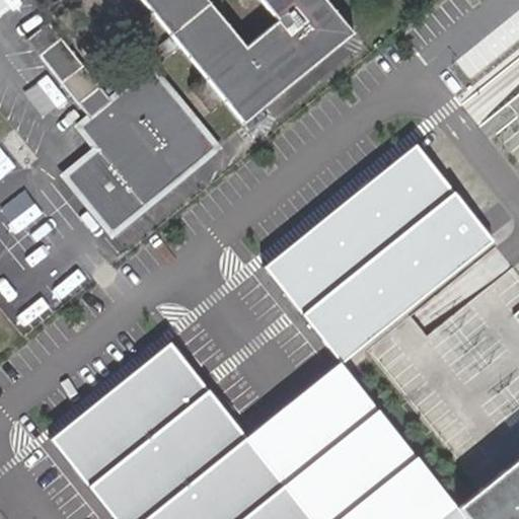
[(146,0),(173,33),(180,43),(206,73),(224,96),(244,122),(356,29),(331,0),(146,0)]
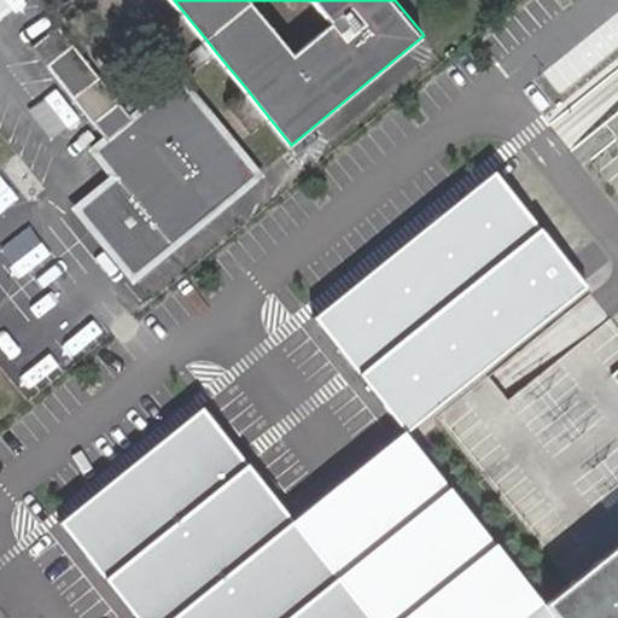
[(47,15),(22,35),(106,138),(108,139),(117,132),(138,157),(117,174),(79,207),(134,274),(258,172),(181,79),(215,51),(207,40),(126,109),(47,15)]
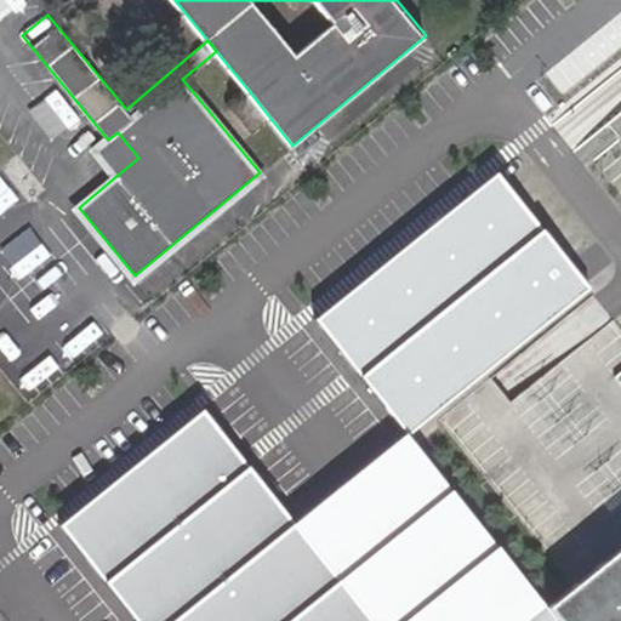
[(268,115),(246,87),(229,101),(252,129),(268,115)]
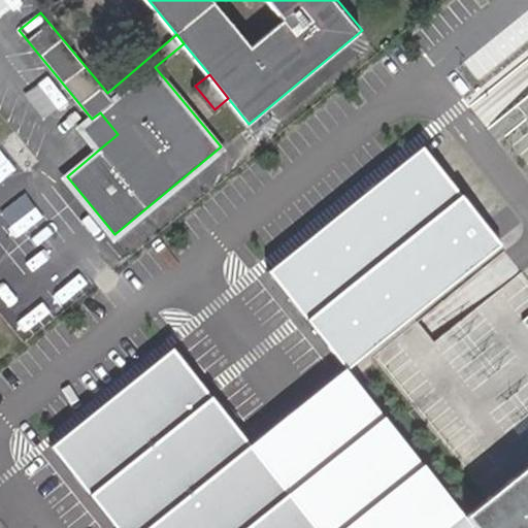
[(81,126),(100,149),(118,134),(100,112),(92,119),(91,118),(81,126)]
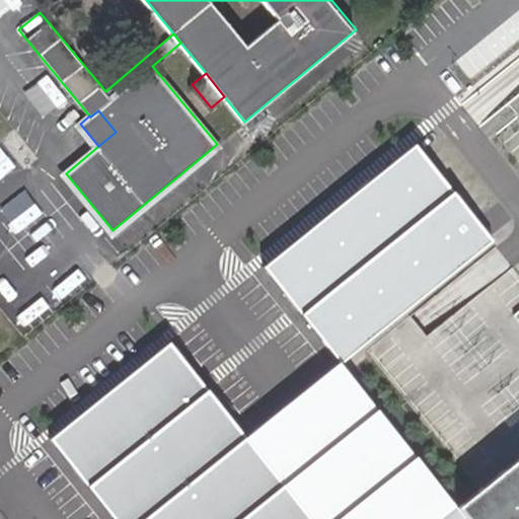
[(414,144),(262,267),(341,365),(494,242),(414,144)]
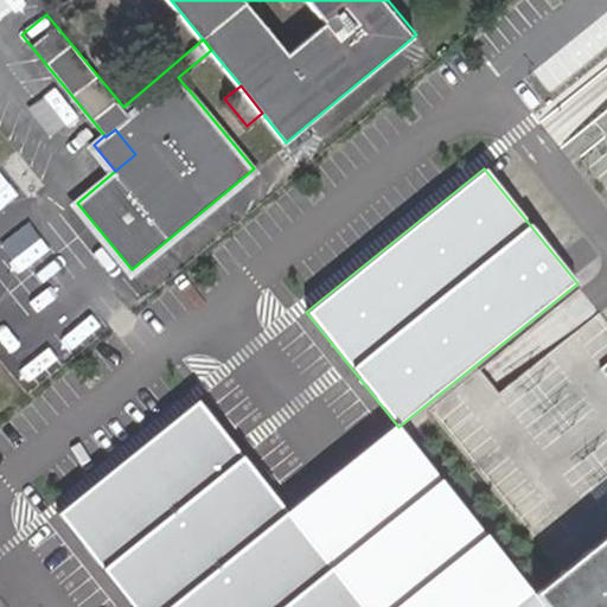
[(606,606),(606,319),(582,288),(429,410),(477,470),(471,475),(499,510),(506,505),(561,574),(535,595),(538,599),(544,606),(606,606)]
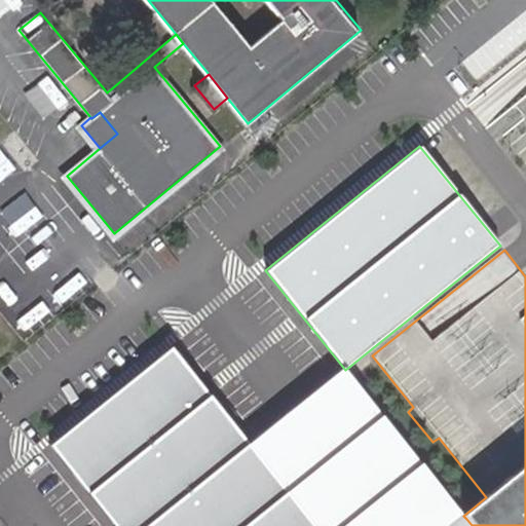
[(314,525),(171,346),(49,445),(114,525),(314,525)]
